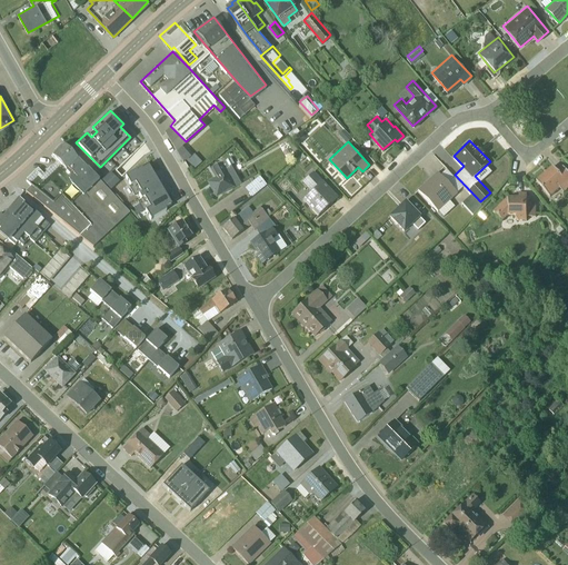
[(33,185),(28,190),(65,219),(95,244),(131,208),(63,142),(50,154),(58,161),(46,172),(40,166),(28,177),(33,185)]
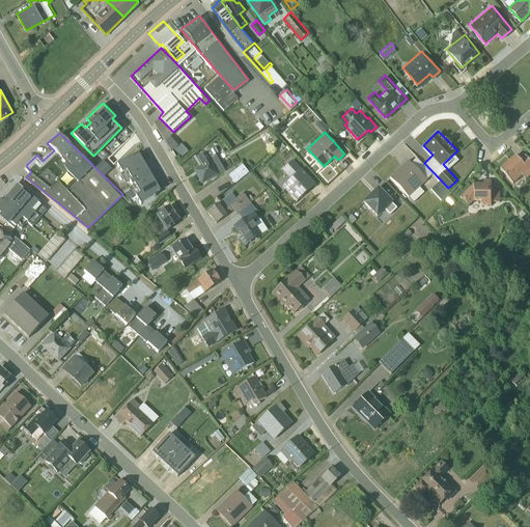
[(194,167),(202,181),(224,169),(212,147),(197,155),(201,163),(194,167)]
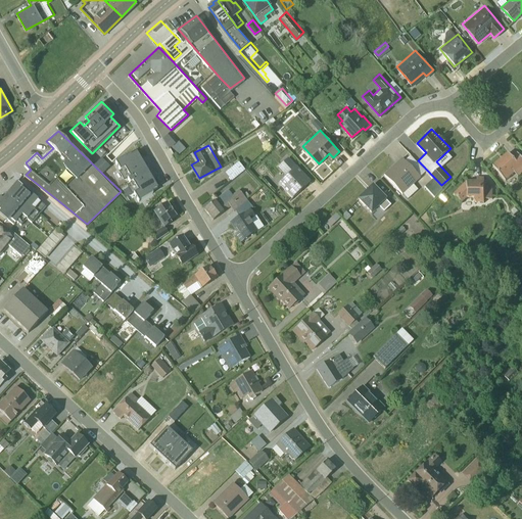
[(508,149),(492,163),(499,170),(507,179),(515,171),(518,174),(521,171),(521,156),(518,152),(513,156),(508,149)]
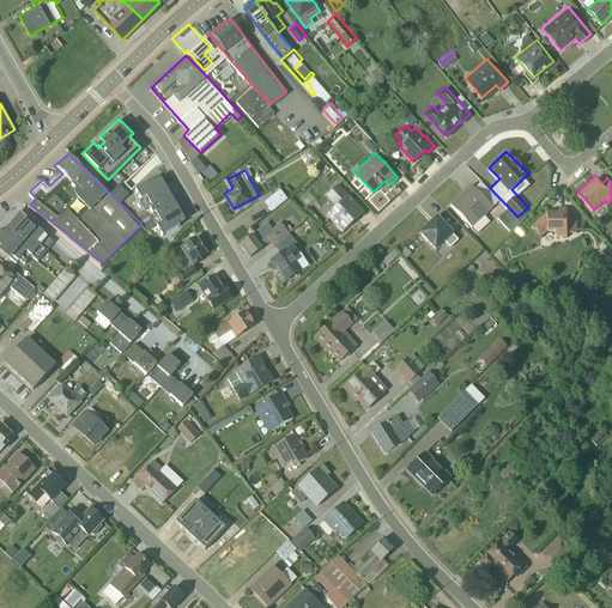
[(143,196),(139,198),(145,210),(150,206),(152,212),(149,214),(155,225),(157,224),(163,233),(179,224),(177,222),(185,218),(161,176),(153,180),(152,177),(137,187),(143,196)]
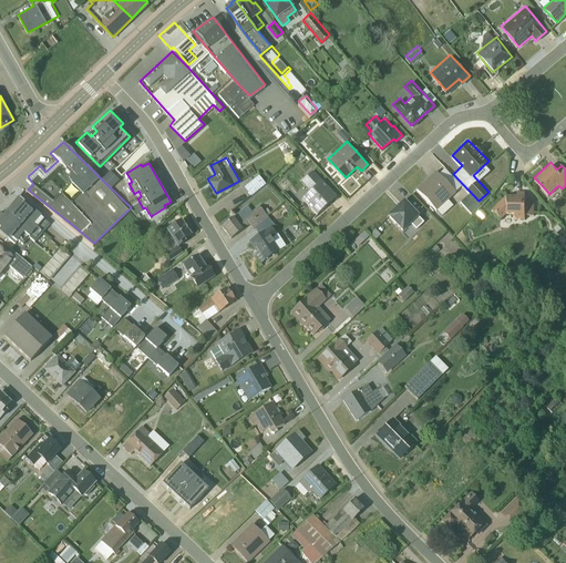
[(300,196),(318,213),(337,194),(312,169),(301,180),(309,187),(300,196)]
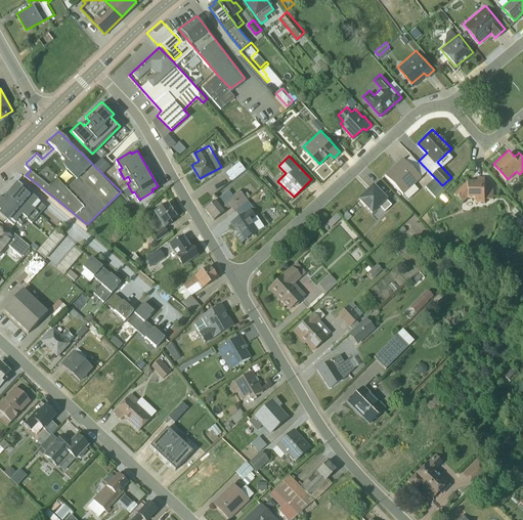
[(403,157),(385,174),(407,199),(419,188),(415,184),(422,177),(403,157)]
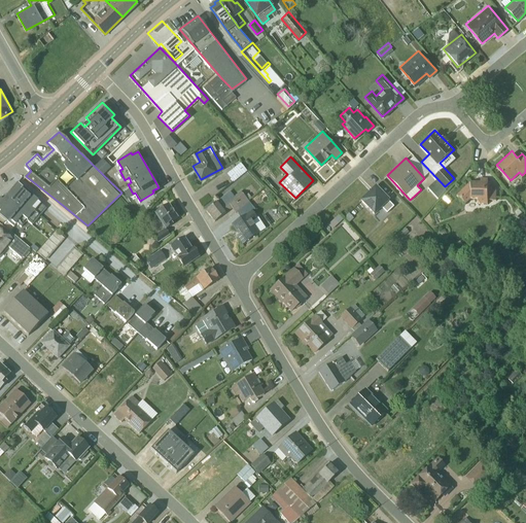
[(233,177),(247,168),(242,160),(228,169),(233,177)]
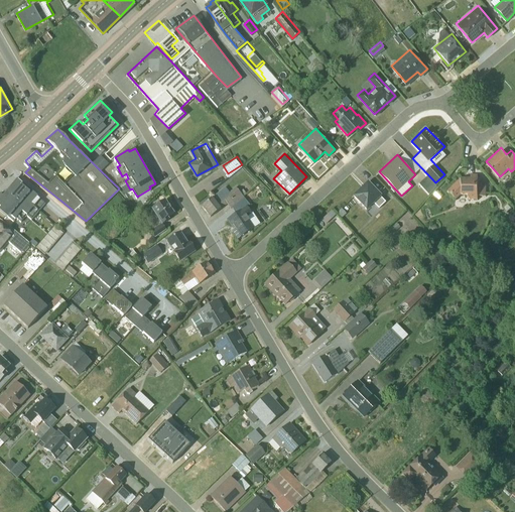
[(457,200),(461,196),(469,195),(470,200),(481,201),(480,196),(488,190),(488,183),(482,179),(479,178),(480,172),(470,172),(470,177),(460,177),(447,192),(457,200)]
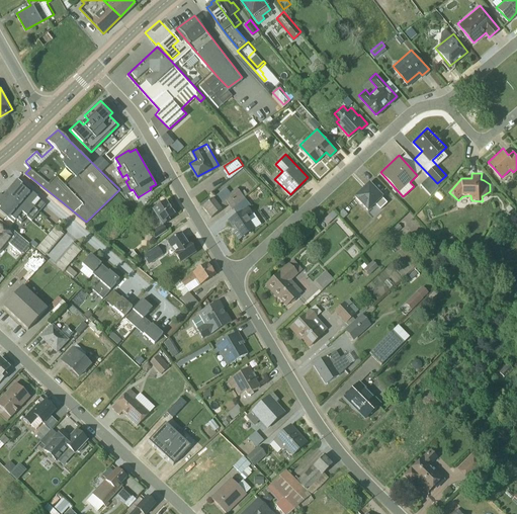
[(32,218),(47,201),(20,180),(14,175),(0,192),(0,206),(7,213),(11,208),(22,218),(26,213),(32,218)]
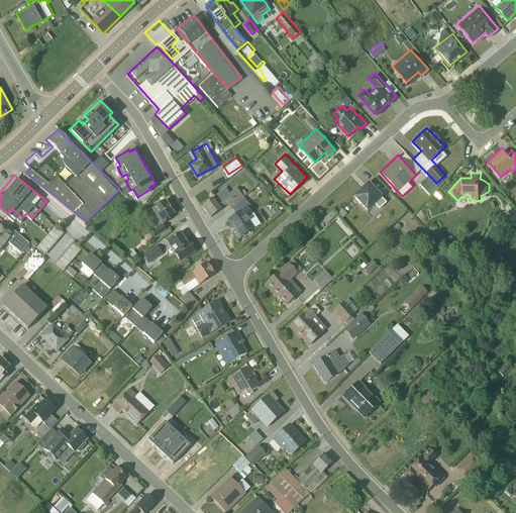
[(371,180),(354,193),(366,206),(374,199),(380,206),(388,199),(371,180)]
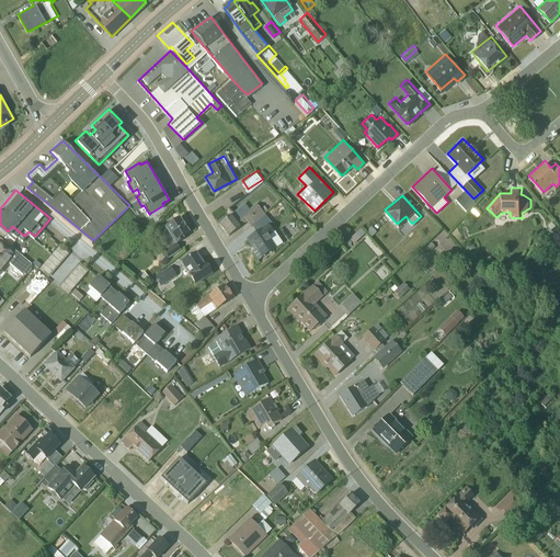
[(246,202),(219,223),(229,234),(248,219),(251,224),(266,213),(265,212),(269,208),(264,204),(261,206),(256,201),(250,207),(246,202)]
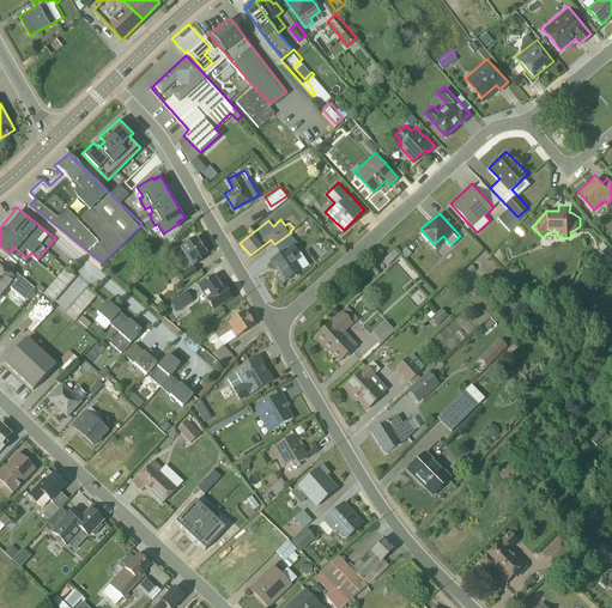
[(280,253),(272,259),(279,269),(277,272),(283,280),(302,267),(295,255),(301,251),(295,243),(297,241),(291,232),(274,244),(280,253)]
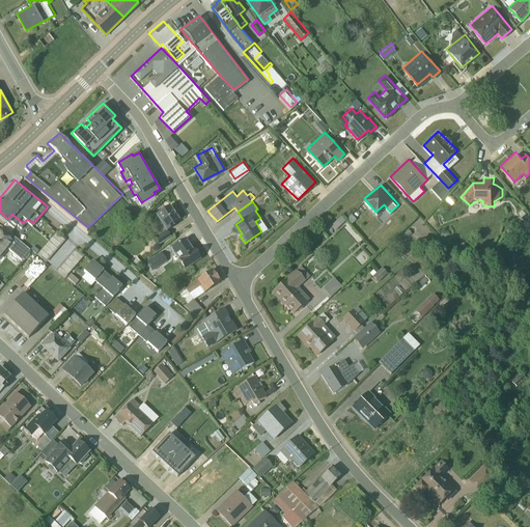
[(171,204),(158,214),(160,217),(148,224),(160,242),(172,234),(169,229),(176,225),(174,224),(180,220),(171,204)]
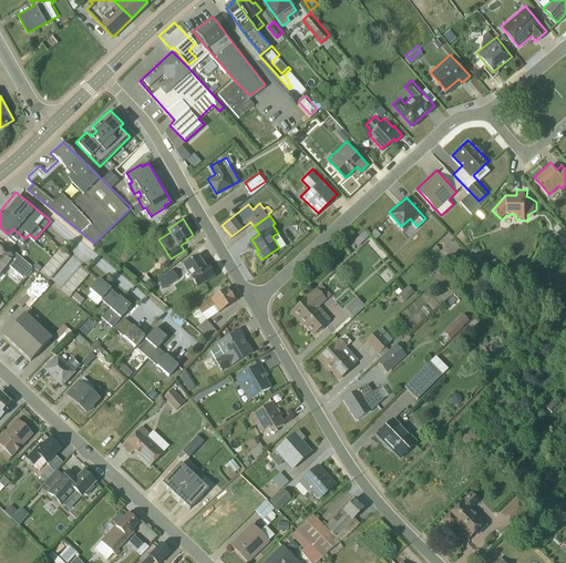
[(359,243),(371,232),(366,226),(353,237),(359,243)]
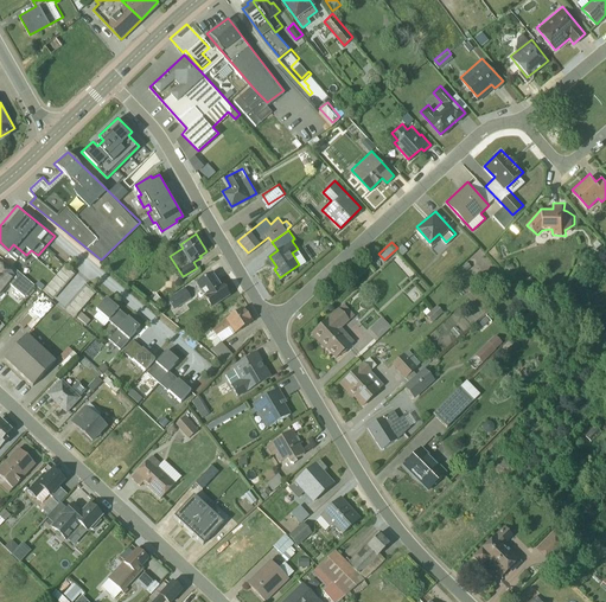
[(0,294),(11,282),(26,294),(36,282),(2,256),(0,260),(0,294)]
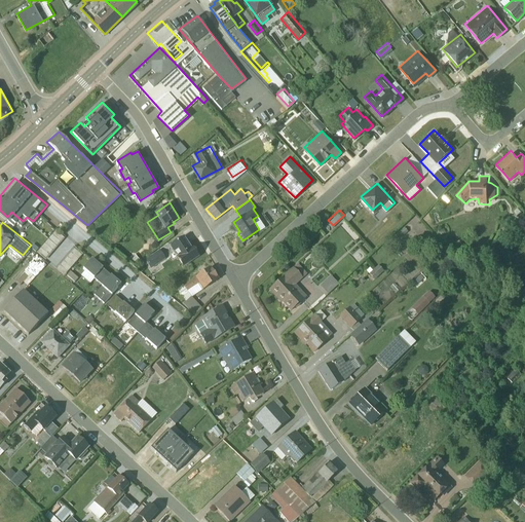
[(55,227),(37,248),(45,256),(65,234),(55,227)]
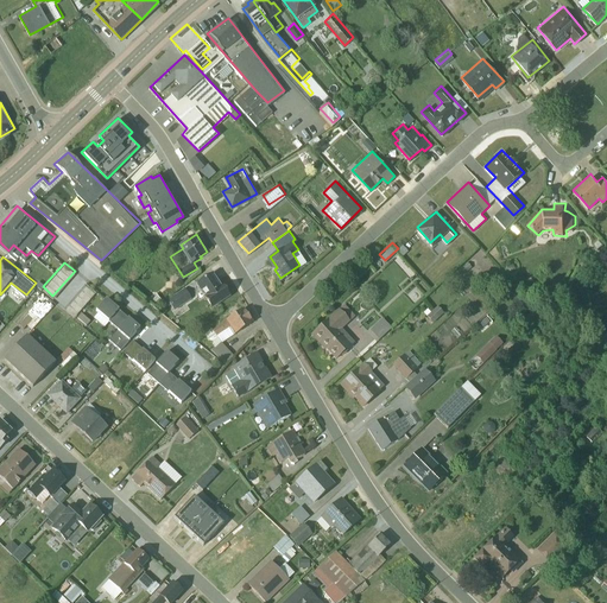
[(223,280),(221,283),(212,270),(196,281),(206,293),(203,296),(212,306),(232,292),(223,280)]
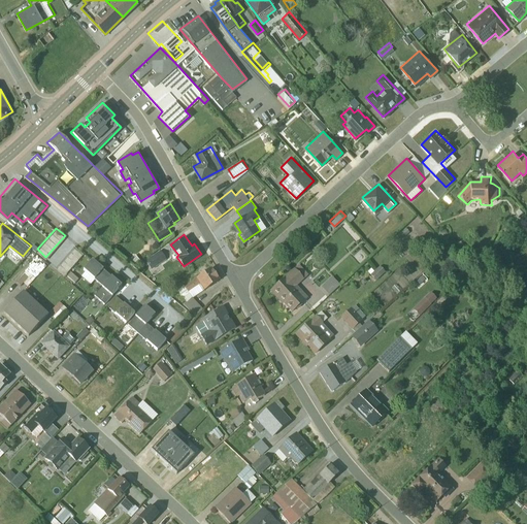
[(65,272),(84,251),(74,243),(56,264),(65,272)]
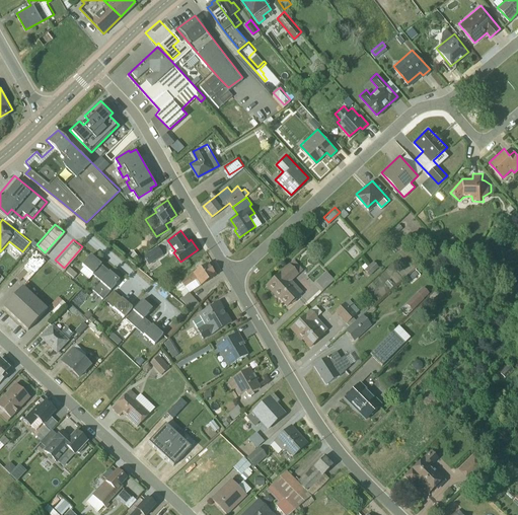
[(160,248),(148,253),(150,259),(163,254),(160,248)]
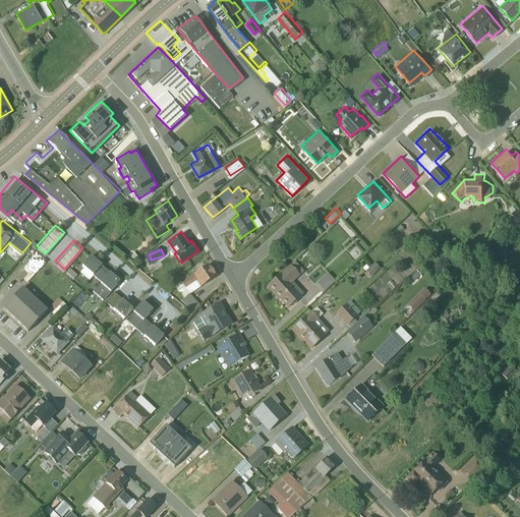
[(92,253),(82,265),(110,288),(119,277),(92,253)]
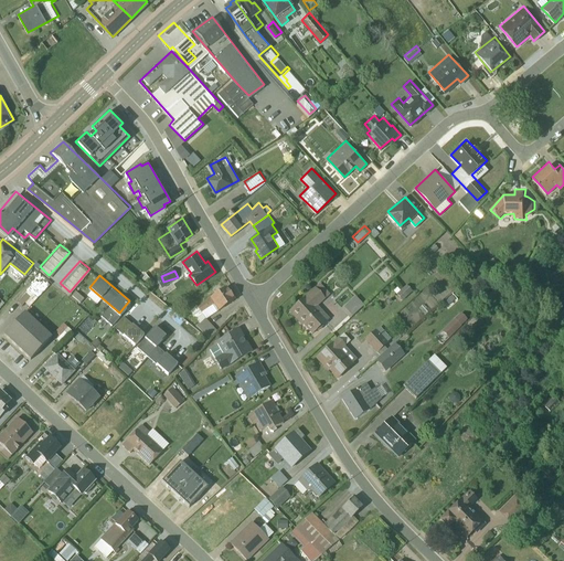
[(234,298),(226,286),(190,309),(193,315),(195,318),(199,321),(197,324),(209,337),(217,329),(208,317),(234,298)]
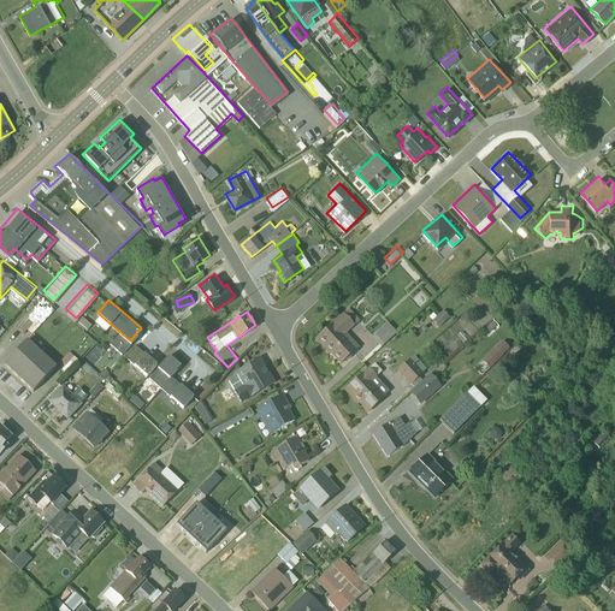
[(360,344),(348,331),(356,324),(346,312),(318,336),(339,361),(360,344)]
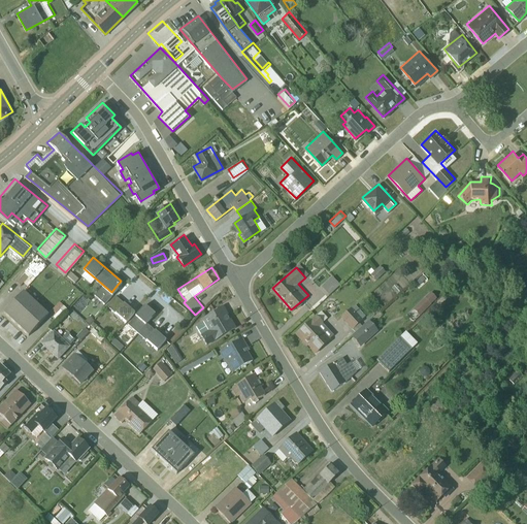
[(35,276),(31,272),(27,269),(17,280),(21,284),(25,280),(28,284),(35,276)]
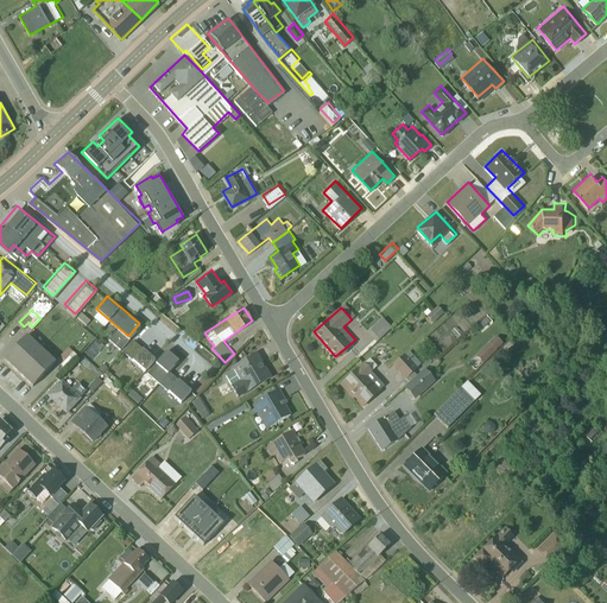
[(379,334),(391,323),(381,313),(371,324),(379,334)]
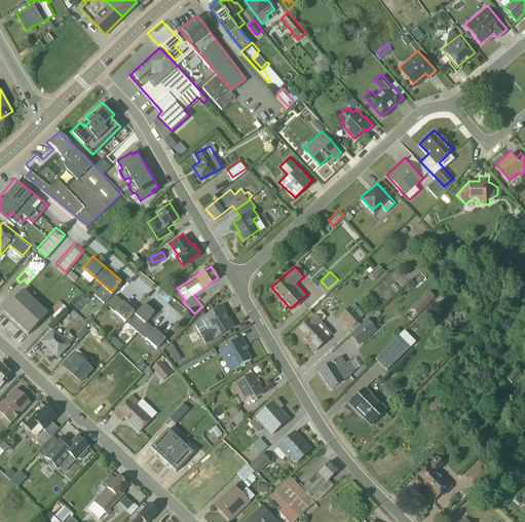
[(111,291),(101,283),(94,292),(155,345),(163,336),(146,322),(155,310),(143,300),(134,310),(111,291)]
